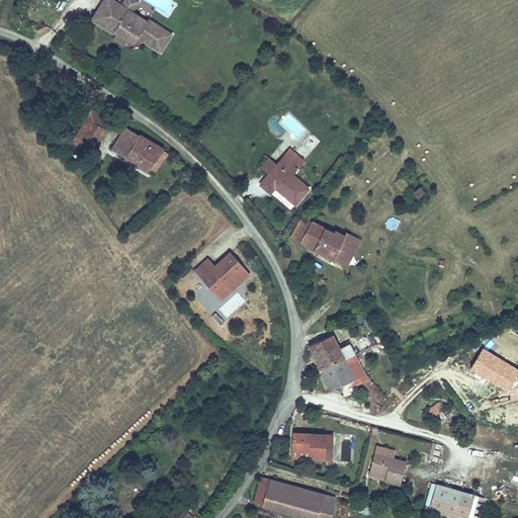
[(89,26),(99,33),(114,11),(105,4),(89,26)]
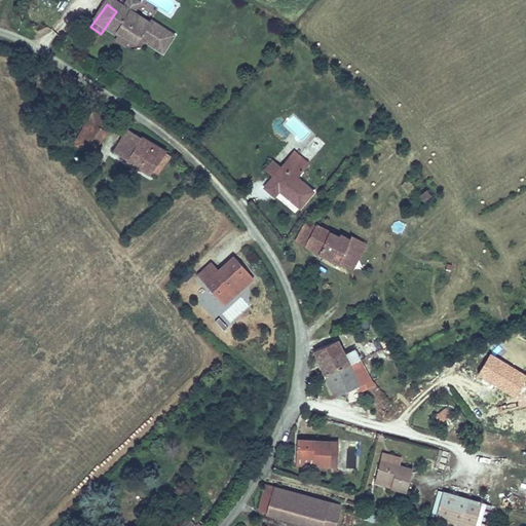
[(148,30),(146,33),(116,11),(101,34),(112,42),(113,39),(125,48),(133,53),(137,47),(158,63),(171,46),(148,30)]
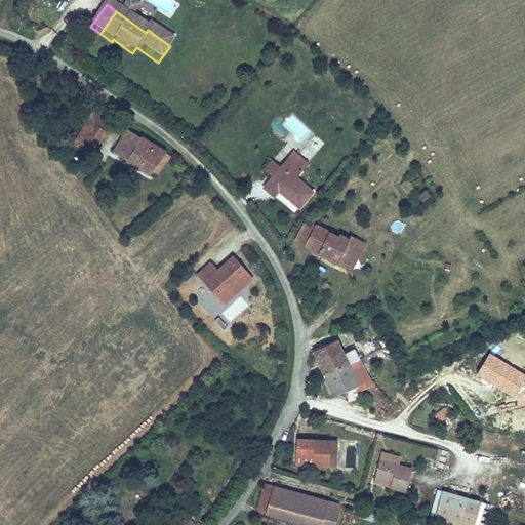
[(121,54),(125,48),(113,39),(112,42),(112,48),(121,54)]
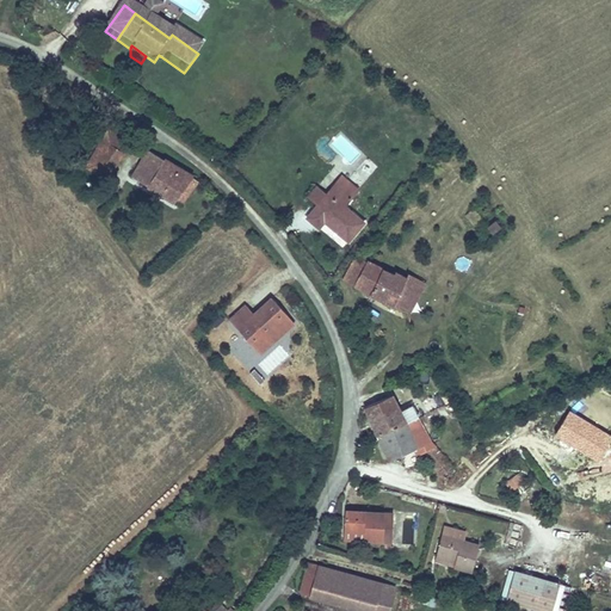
[(110,128),(106,135),(125,147),(129,140),(110,128)]
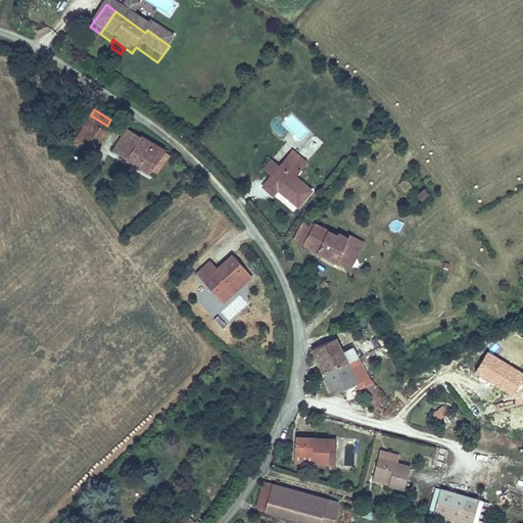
[(97,142),(107,126),(91,115),(81,132),(97,142)]
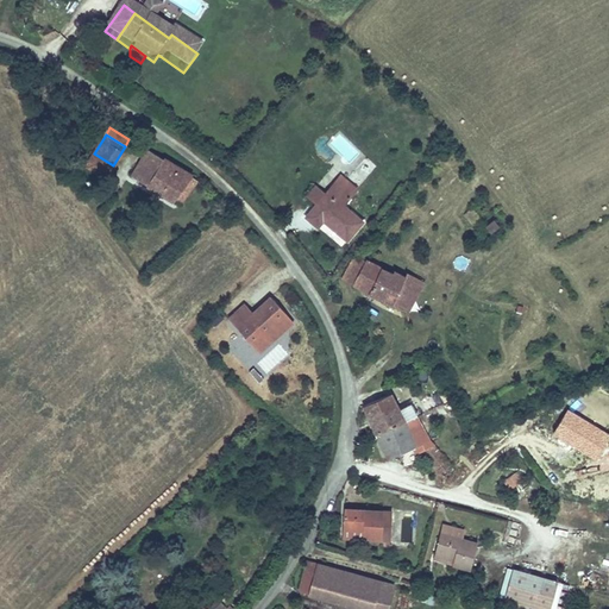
[(338,135),(330,144),(350,163),(359,152),(338,135)]
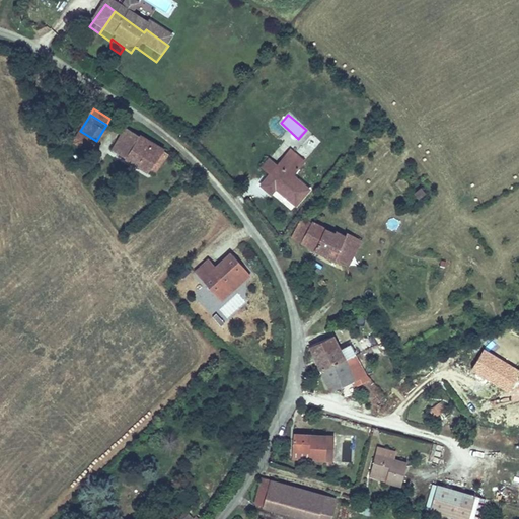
[(88,155),(96,141),(80,131),(74,128),(66,142),(88,155)]
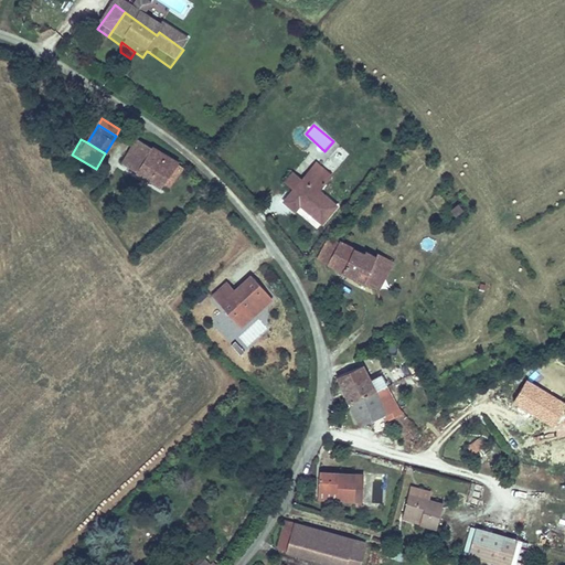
[(120,167),(159,189),(176,163),(135,140),(120,167)]
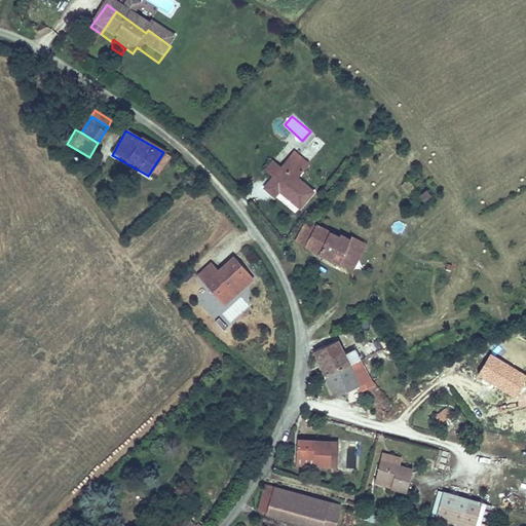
[(315,136),(302,151),(311,158),(325,143),(315,136)]
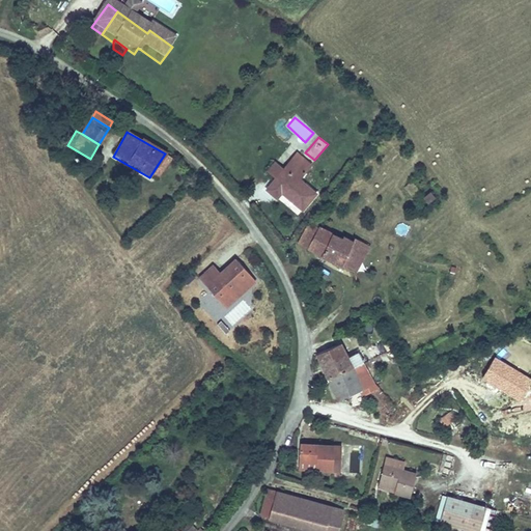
[(171,158),(165,154),(149,177),(157,182),(171,158)]
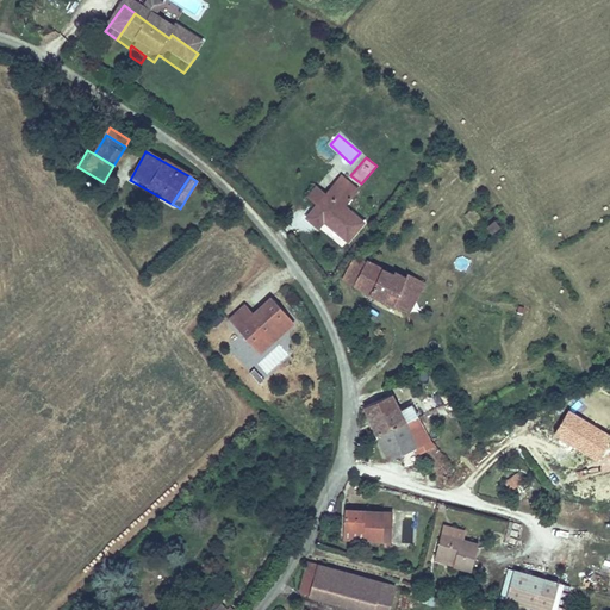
[(347,207),(350,201),(332,187),(306,219),(318,230),(325,222),(349,242),(365,222),(347,207)]
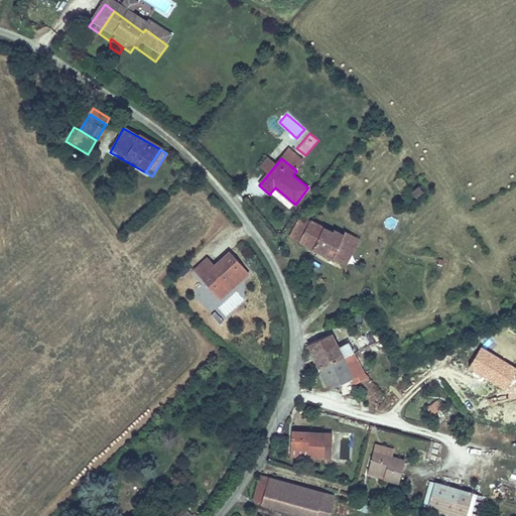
[(418,186),(410,192),(415,200),(423,194),(418,186)]
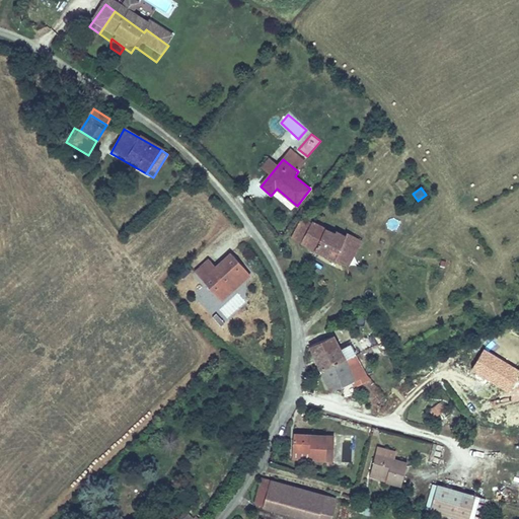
[(157,214),(169,201),(162,195),(151,208),(157,214)]
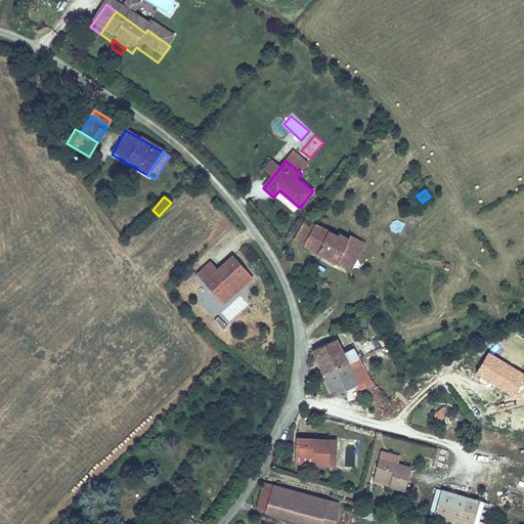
[(366,245),(351,236),(349,241),(339,235),(338,237),(316,226),(307,246),(352,270),(366,245)]
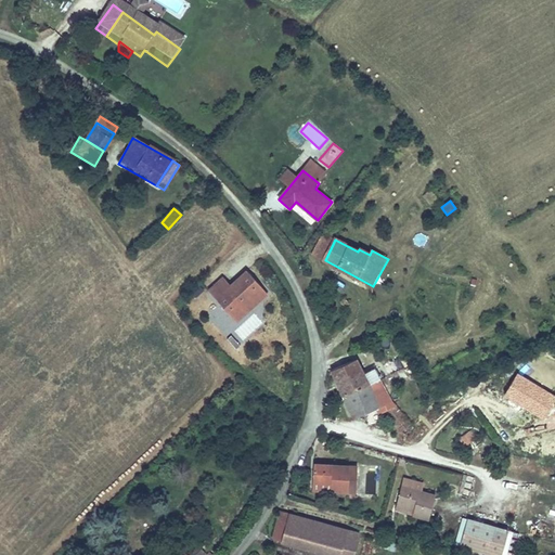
[(230,283),(223,276),(207,288),(233,320),(245,310),(240,302),(260,286),(247,269),(230,283)]
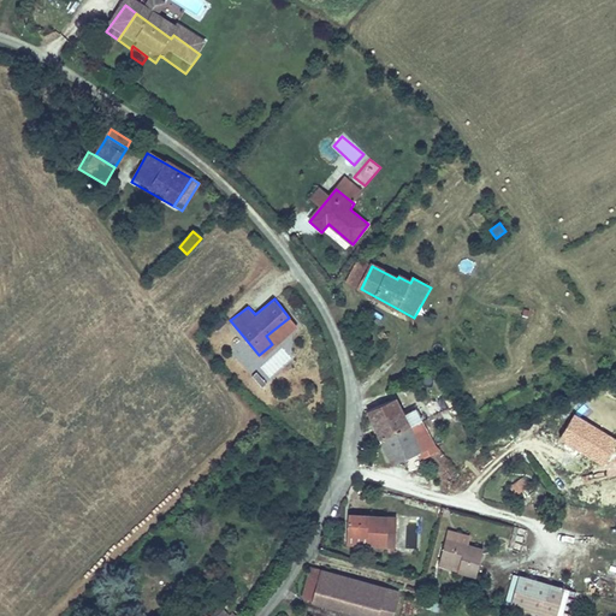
[(295,325),(289,318),(266,336),(272,344),(295,325)]
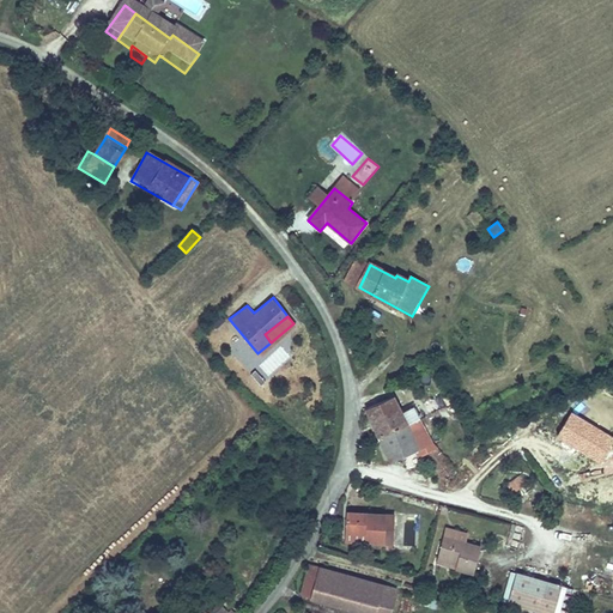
[(280,349),(263,364),(273,374),(290,357),(280,349)]
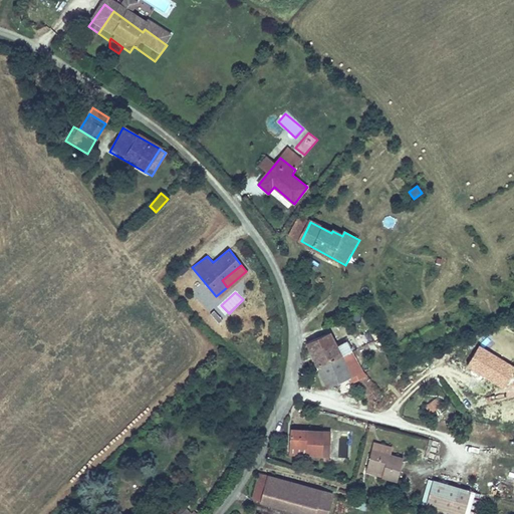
[(330,334),(308,344),(316,362),(313,363),(316,369),(344,356),(343,353),(340,355),(330,334)]
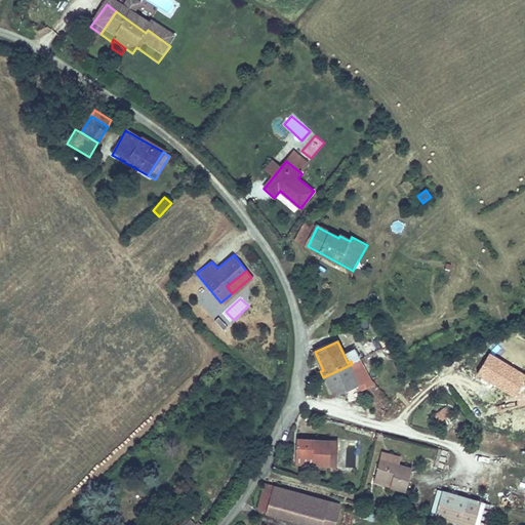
[(352,364),(362,382),(368,378),(358,361),(352,364)]
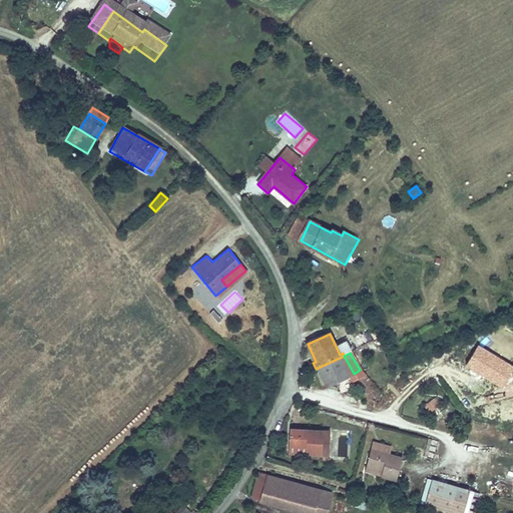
[(357,382),(361,379),(376,397),(380,393),(360,370),(354,374),(344,356),(316,369),(327,390),(346,380),(350,386),(357,382)]
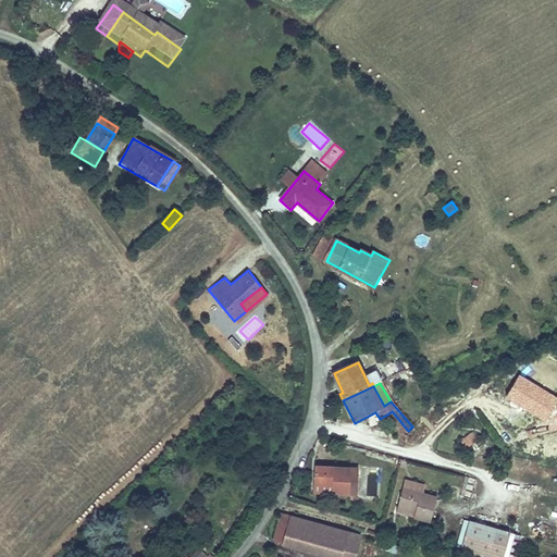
[(408,431),(392,411),(387,415),(404,434),(408,431)]
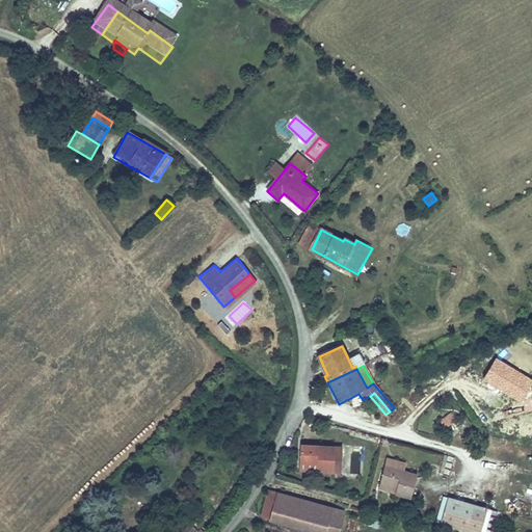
[(346,472),(348,448),(307,445),(306,461),(323,462),(323,471),(346,472)]
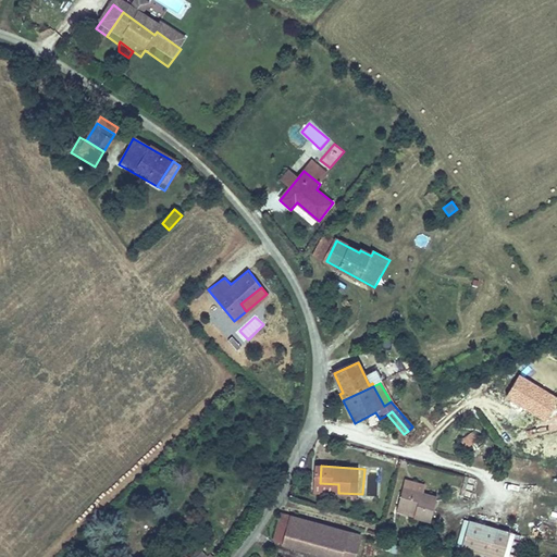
[(230,483),(224,489),(234,498),(239,493),(230,483)]
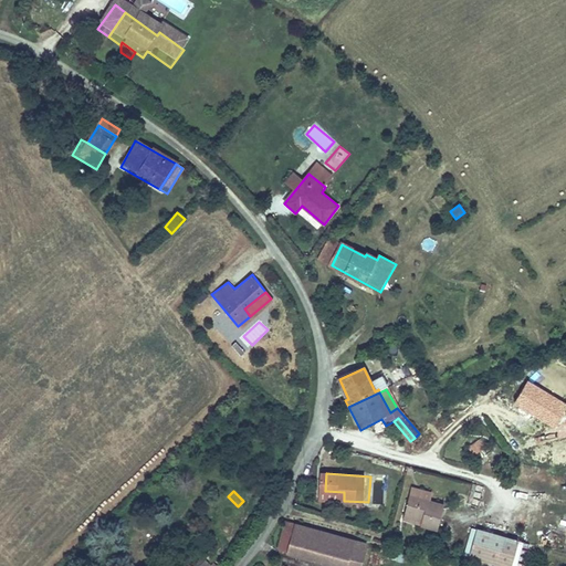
[(421,535),(439,540),(444,516),(410,506),(406,522),(423,526),(421,535)]
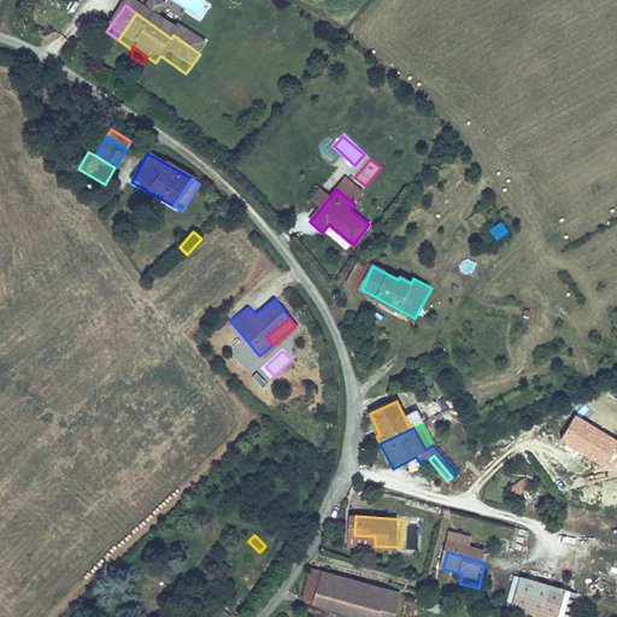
[(459,583),(462,574),(442,569),(440,577),(459,583)]
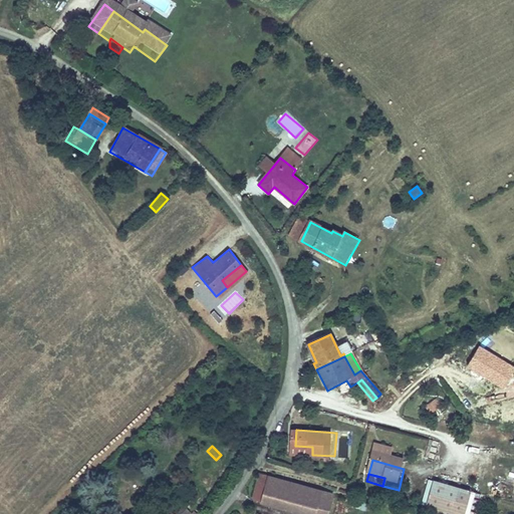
[(293,509),(308,513),(317,513),(321,501),(332,504),(334,496),(264,476),(257,500),(264,502),(263,504),(293,512),(293,509)]
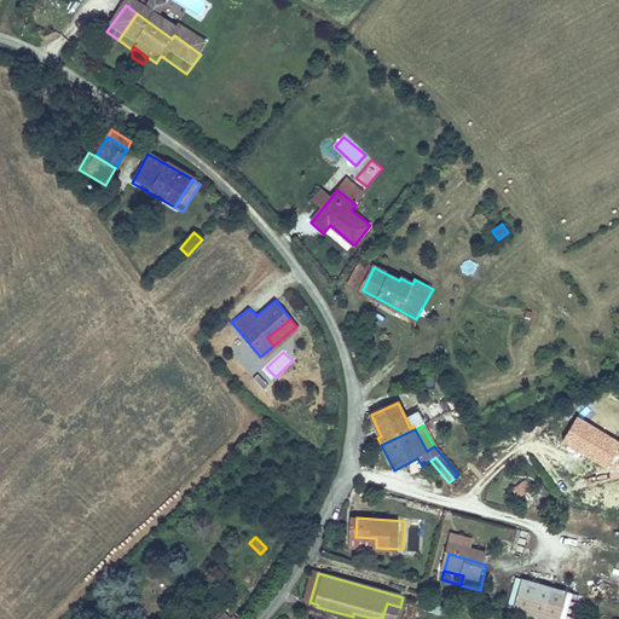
[(559,618),(563,618),(570,593),(525,580),(518,608),(559,618)]
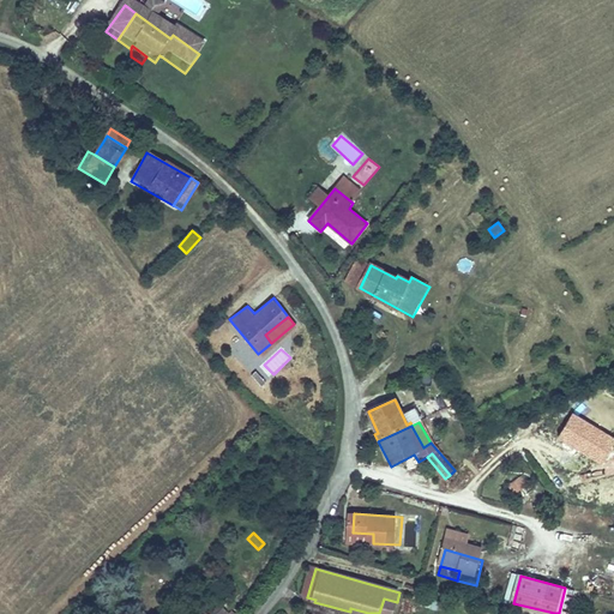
[(392,613),(397,602),(384,599),(379,613),(392,613)]
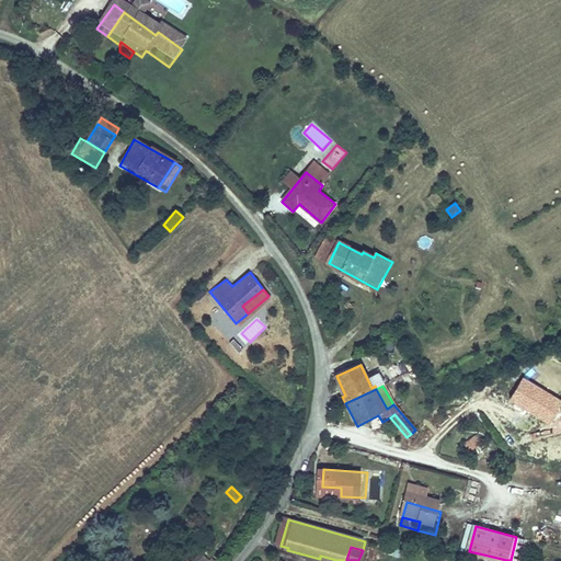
[(389,553),(400,557),(401,549),(390,547),(389,553)]
